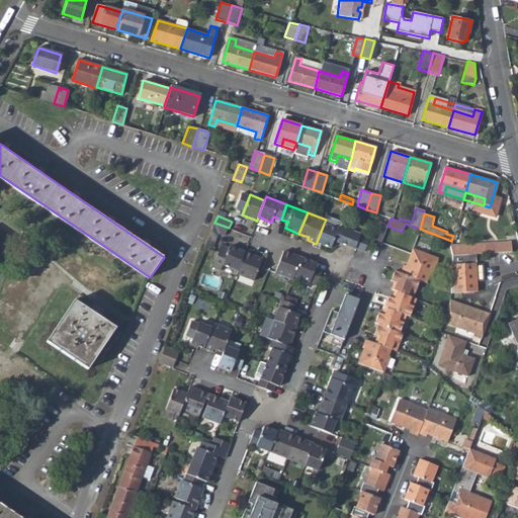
[(214,223),(207,241),(213,244),(219,233),(226,235),(229,228),(214,223)]
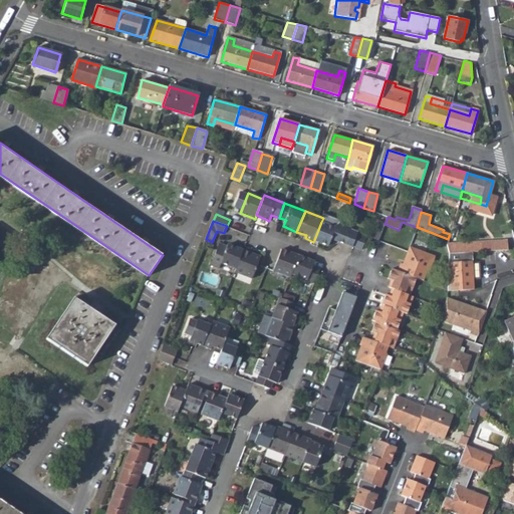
[(321,222),(314,240),(330,246),(333,238),(352,246),(352,245),(357,232),(350,230),(351,228),(340,224),(338,224),(337,228),(321,222)]
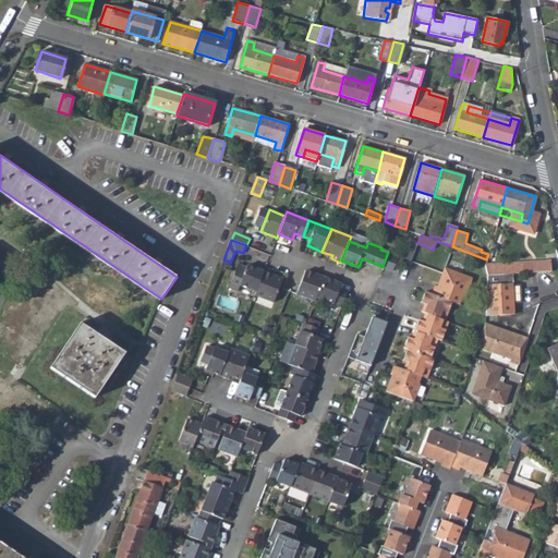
[(412,242),(408,252),(413,253),(417,243),(412,242)]
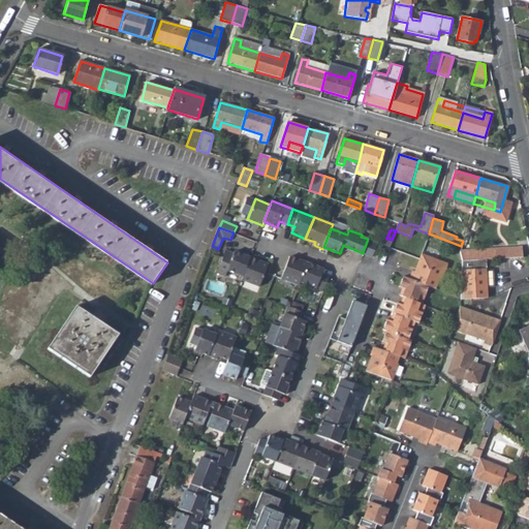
[(368,239),(363,252),(373,255),(377,243),(368,239)]
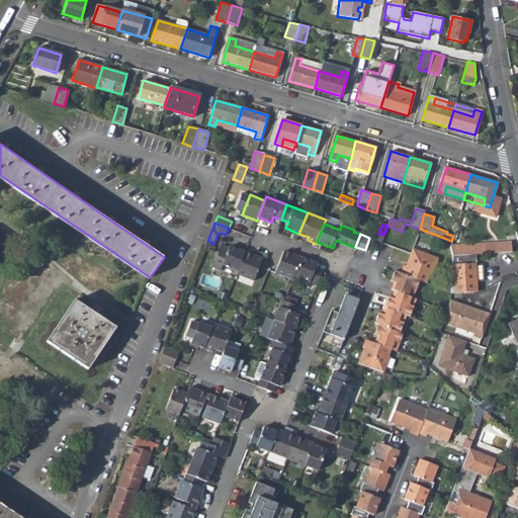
[(222,241),(212,262),(221,265),(224,259),(240,265),(246,247),(231,242),(230,244),(222,241)]
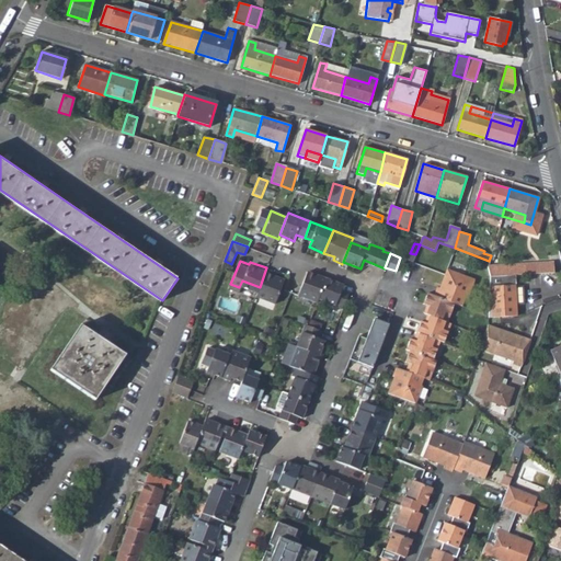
[(552,263),(533,264),(533,274),(553,273),(552,263)]
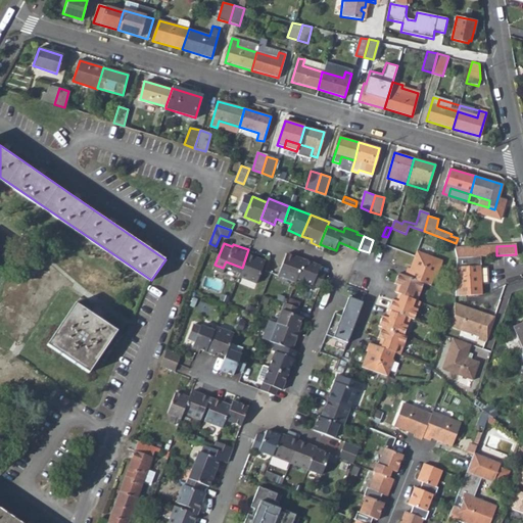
[(456,249),(455,249),(458,257),(474,256),(474,248),(456,249)]
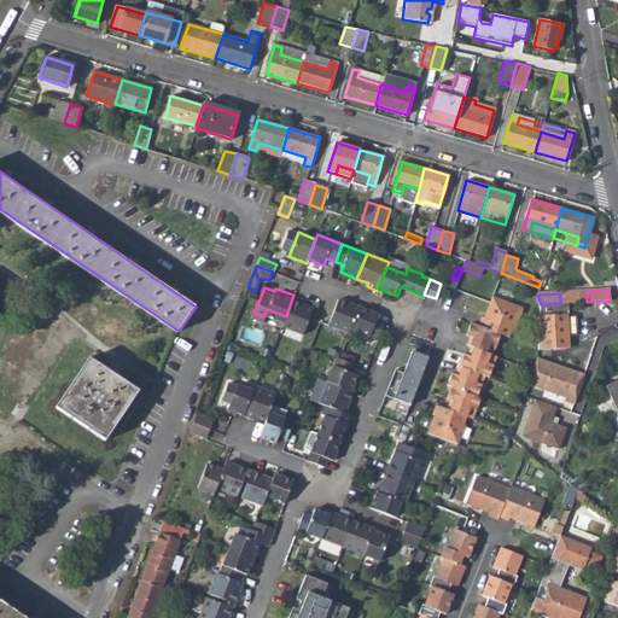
[(286,316),(284,320),(305,330),(315,303),(293,295),(286,316)]
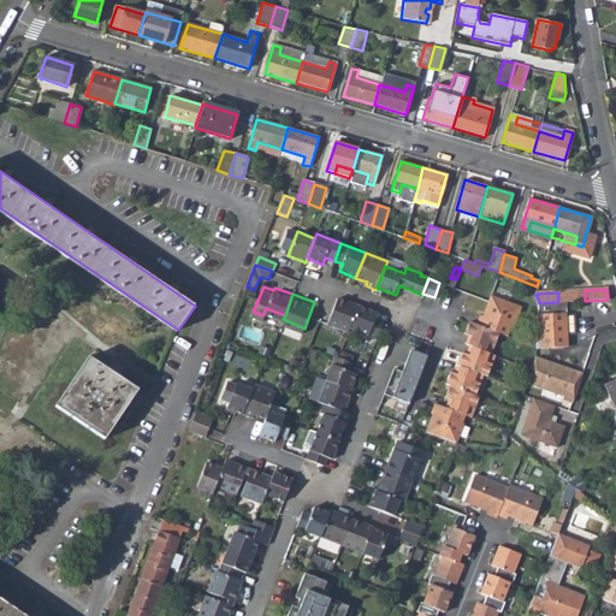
[(433,414),(426,433),(455,443),(463,424),(462,424),(465,415),(472,418),(479,397),(474,395),(483,373),(487,375),(495,355),(491,354),(498,331),(507,335),(510,325),(513,326),(521,306),(491,294),(483,315),(479,313),(475,323),(468,320),(462,333),(468,335),(465,344),(469,345),(466,354),(461,351),(454,373),(450,372),(445,384),(449,385),(444,397),(449,400),(446,408),(436,403),(431,413),(433,414)]
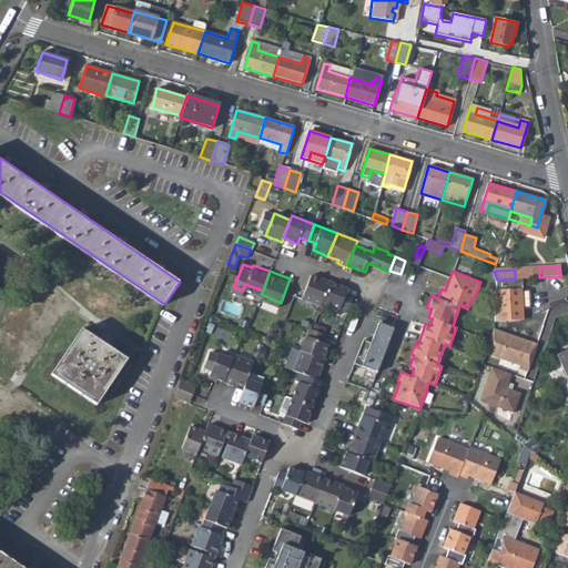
[(307,285),(302,298),(321,306),(323,303),(331,283),(312,275),(307,285)]
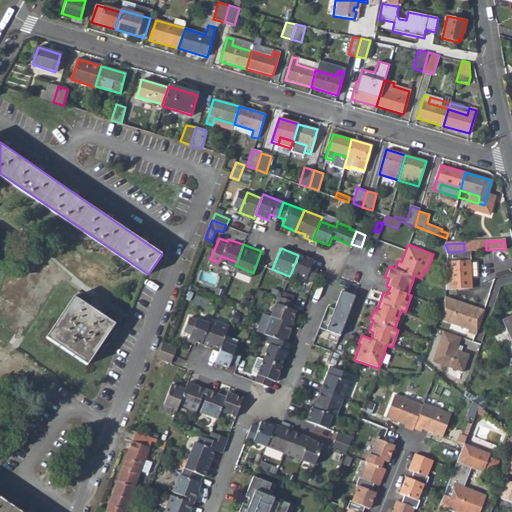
[(446,262),(442,290),(470,288),(469,278),(468,261),(468,251),(464,251),(448,252),(446,262)]
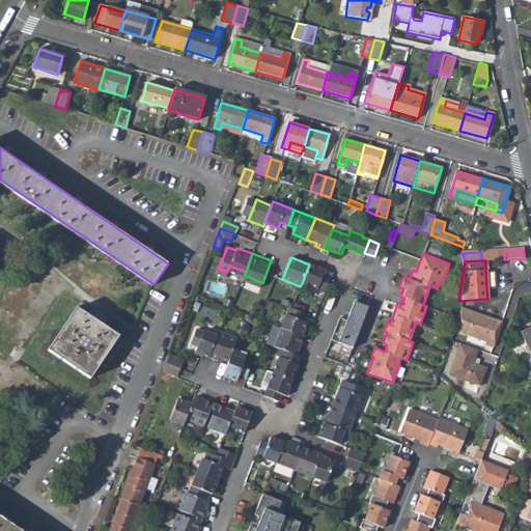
[(309,264),(302,283),(325,292),(331,278),(324,275),(326,271),(309,264)]
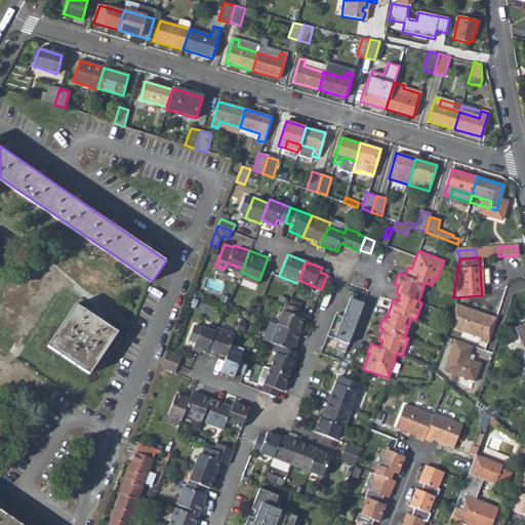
[(486,268),(480,268),(481,285),(487,285),(489,283),(488,269),(486,268)]
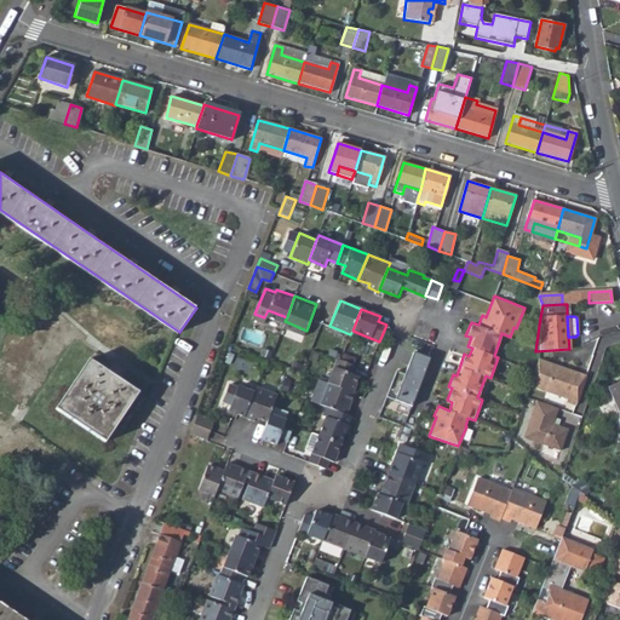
[(300,340),(303,336),(283,328),(281,333),(300,340)]
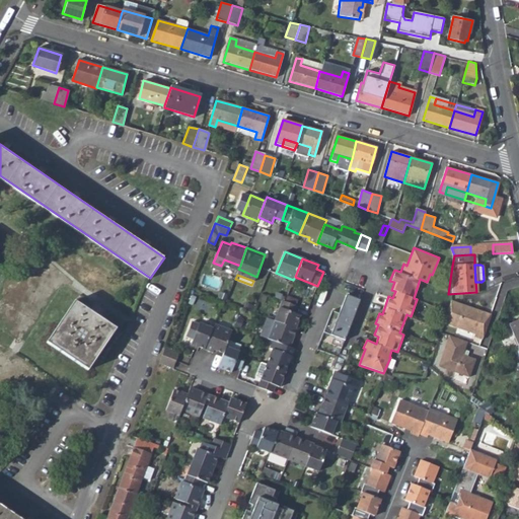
[(347,294),(326,345),(342,350),(360,300),(347,294)]
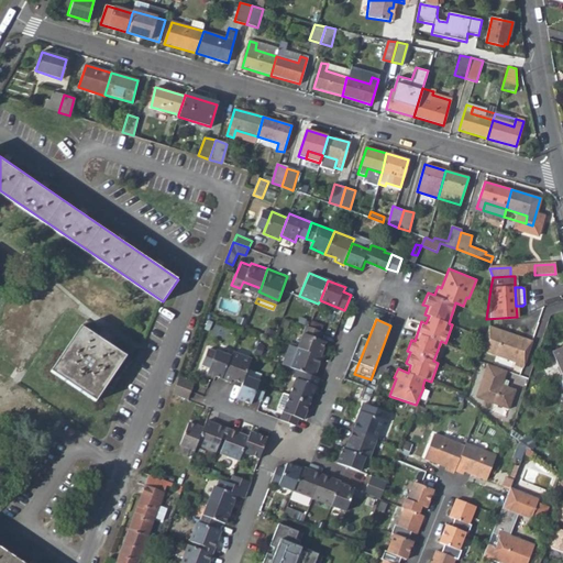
[(81,326),(51,370),(96,400),(125,356),(81,326)]
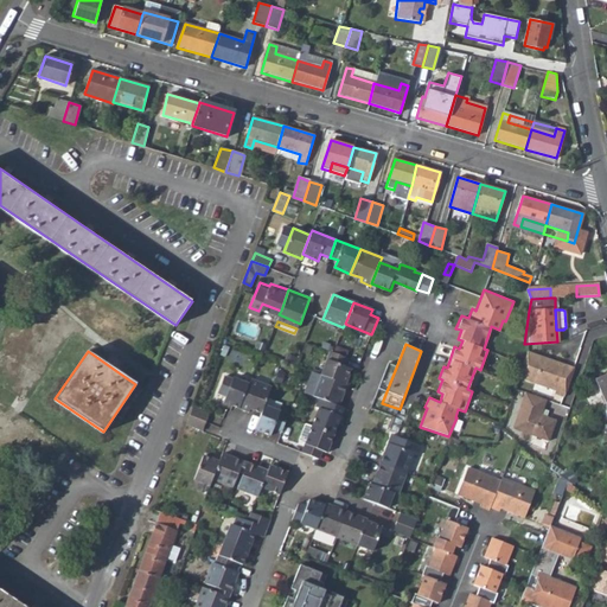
[(330,352),(320,376),(343,385),(350,370),(343,368),(346,358),(330,352)]
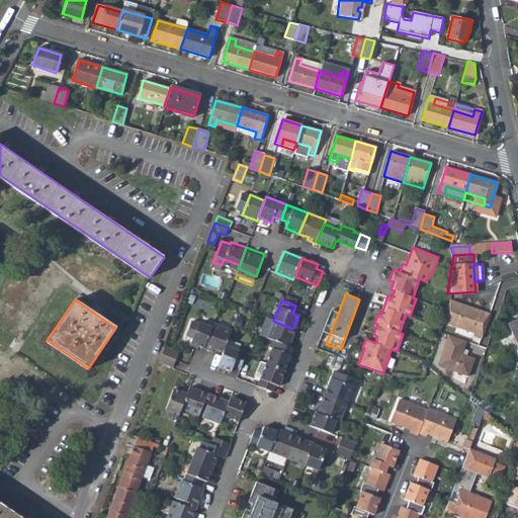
[(449,301),(441,324),(473,335),(472,337),(481,340),(489,315),(449,301)]
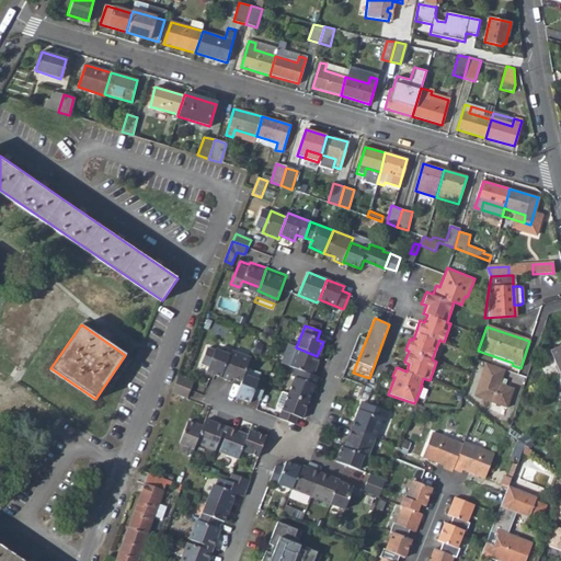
[(560,343),(549,348),(559,373),(560,371),(560,343)]
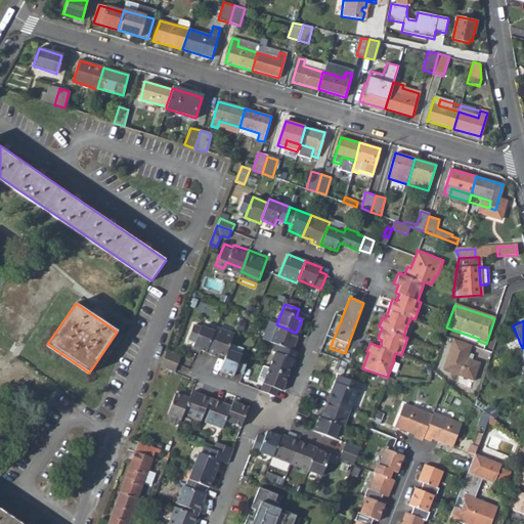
[(269,322),(262,340),(282,348),(291,351),(297,333),(296,333),(276,324),(269,322)]
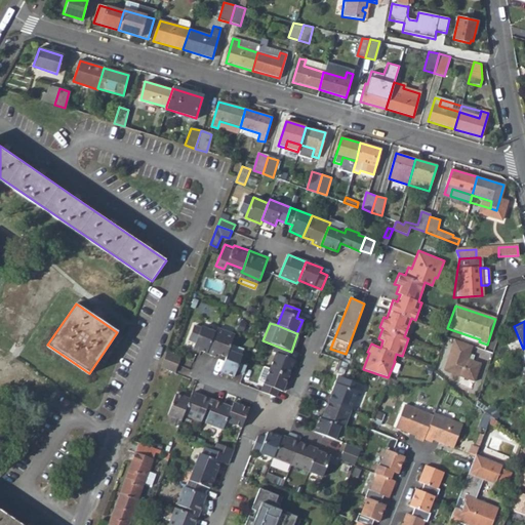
[(192,326),(187,339),(194,342),(192,348),(205,353),(213,332),(192,326)]
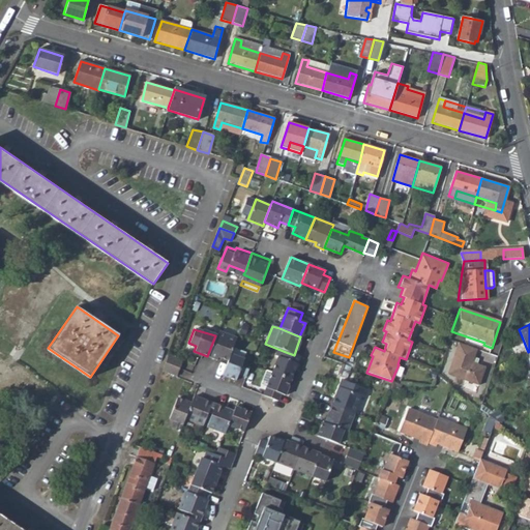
[(215,335),(207,356),(216,359),(216,356),(227,360),(232,349),(235,339),(217,331),(215,335)]
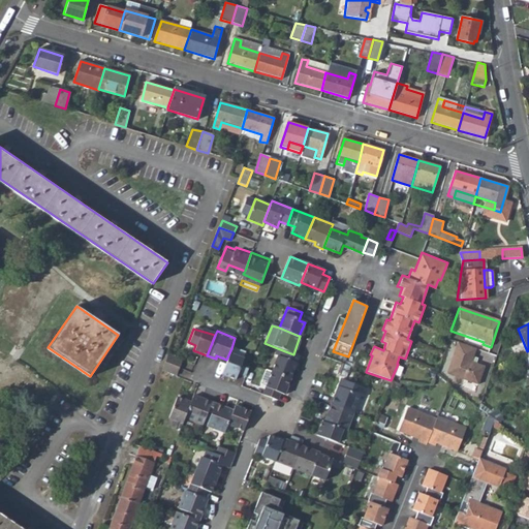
[(457,343),(446,375),(478,385),(485,368),(475,365),(471,364),(472,360),(475,349),(457,343)]
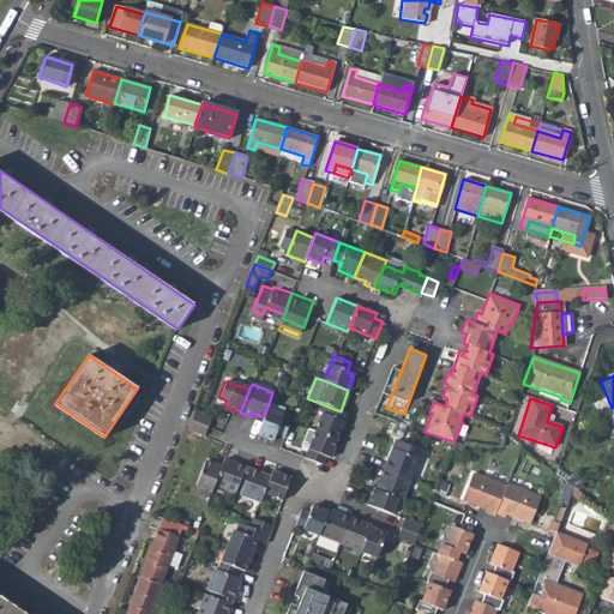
[(263,417),(257,434),(272,440),(275,433),(284,437),(290,421),(280,417),(282,409),(269,404),(263,417)]
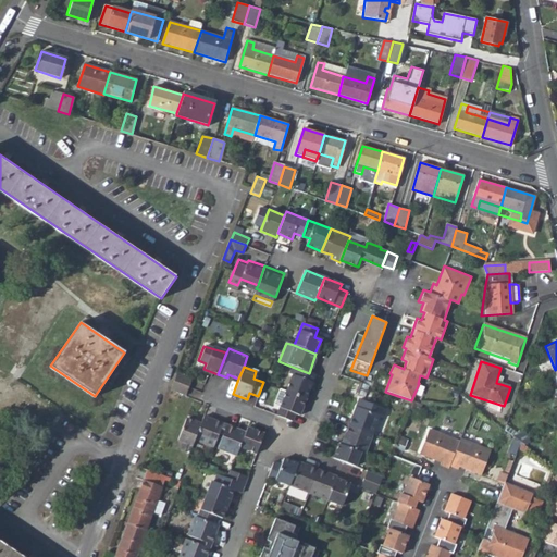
[(293,374),(286,392),(305,399),(316,375),(309,373),(300,370),(297,376),(293,374)]
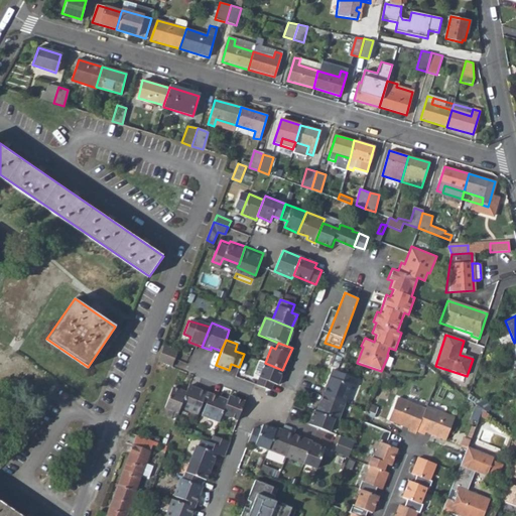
[(162,346),(159,352),(173,358),(175,352),(162,346)]
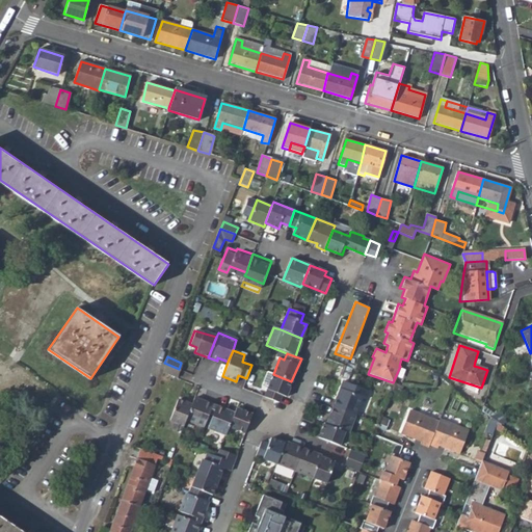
[(164,363),(161,370),(176,376),(179,369),(164,363)]
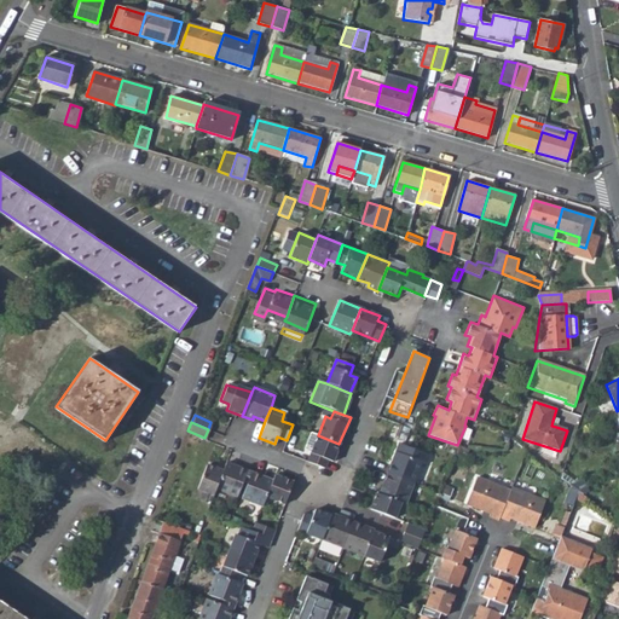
[(318,435),(307,462),(324,469),(327,461),(333,463),(339,444),(318,435)]
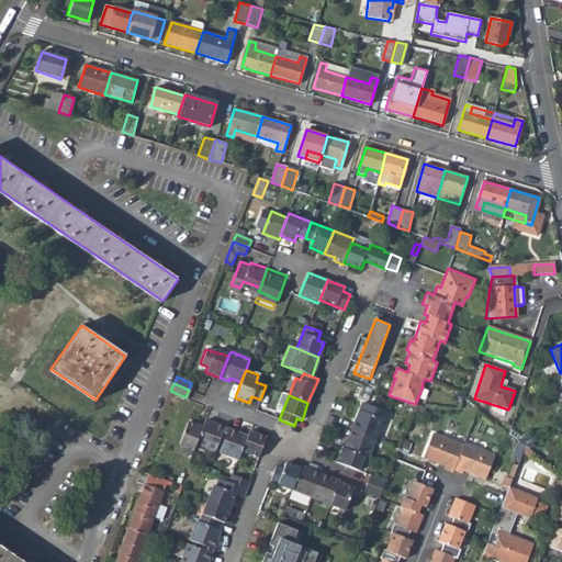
[(360,411),(352,429),(374,439),(382,420),(386,423),(390,414),(362,403),(360,411)]
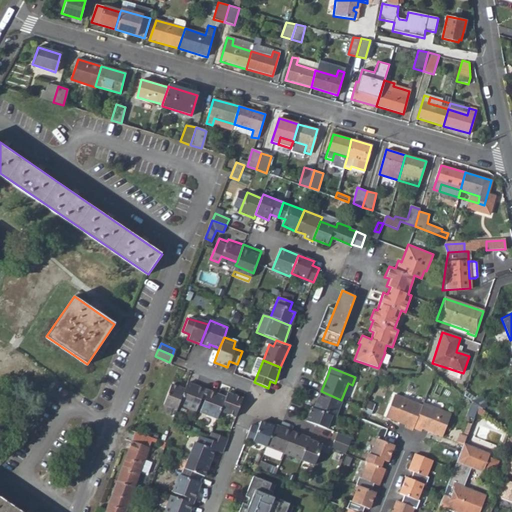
[(183,389),(178,404),(194,410),(200,397),(203,389),(186,382),(183,389)]
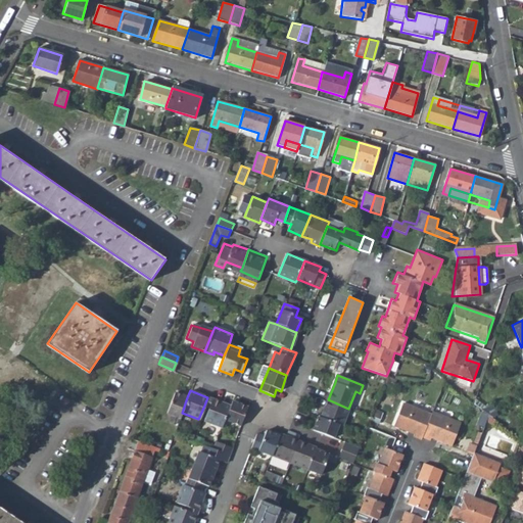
[(174,392),(165,413),(180,418),(182,413),(187,397),(174,392)]
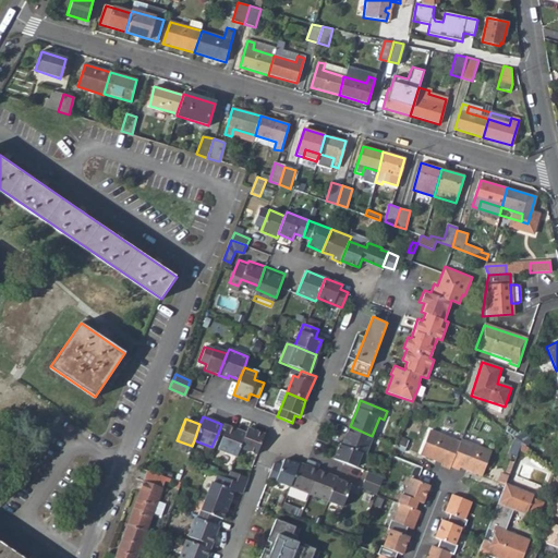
[(221,434),(216,449),(234,457),(238,448),(243,433),(225,425),(221,434)]
